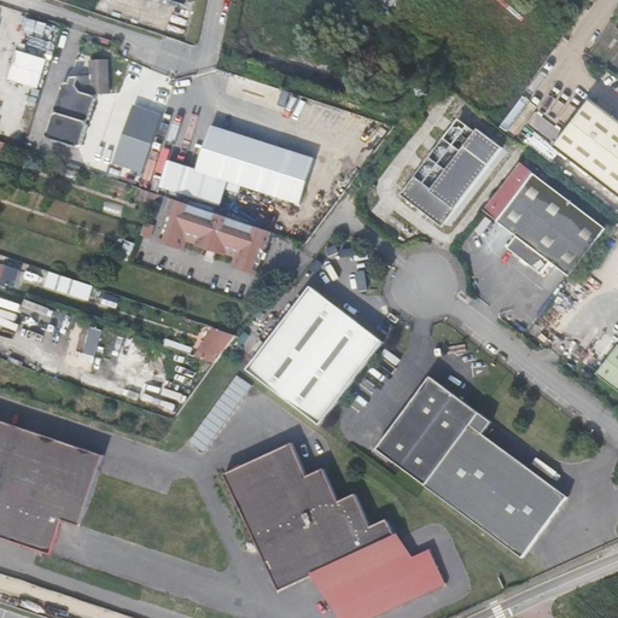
[(39,87),(47,57),(18,48),(10,79),(39,87)]
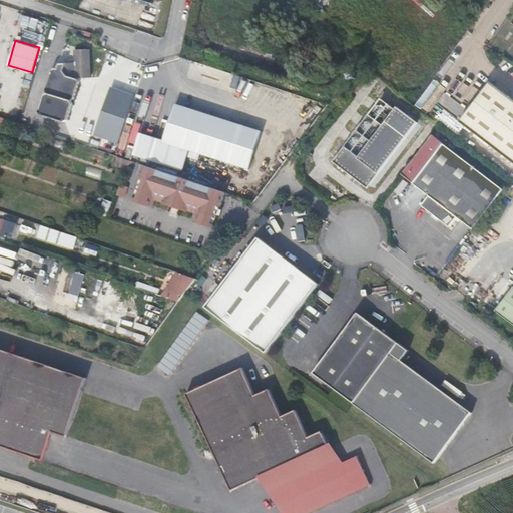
[(75,78),(90,78),(89,50),(75,50),(75,63),(58,64),(57,69),(55,68),(52,70),(45,91),(47,93),(44,95),(39,112),(40,115),(65,122),(68,120),(73,104),(71,101),(74,99),(79,83),(78,79),(75,78)]
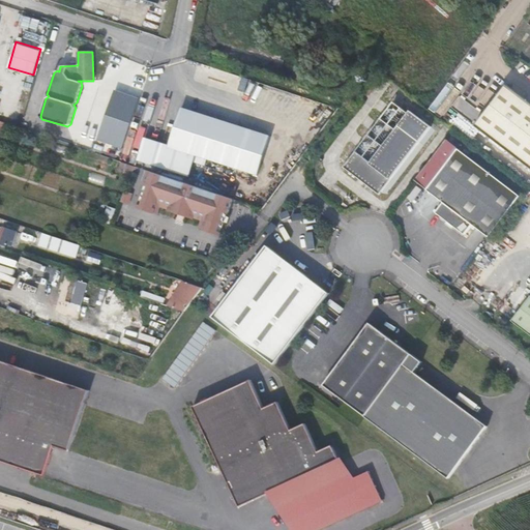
[(529,166),(529,101),(509,86),(477,126),(529,166)]
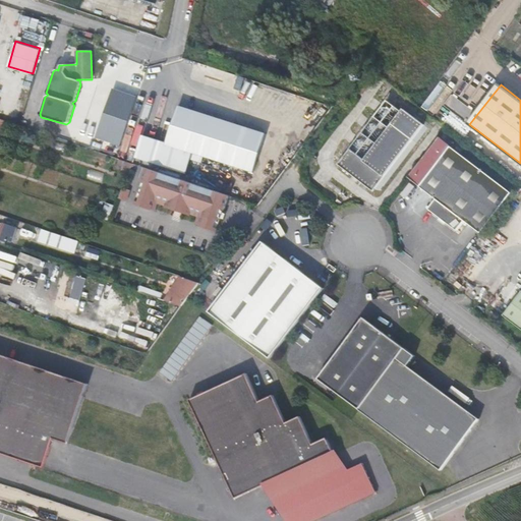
[(112,88),(98,138),(124,146),(128,130),(138,95),(112,88)]
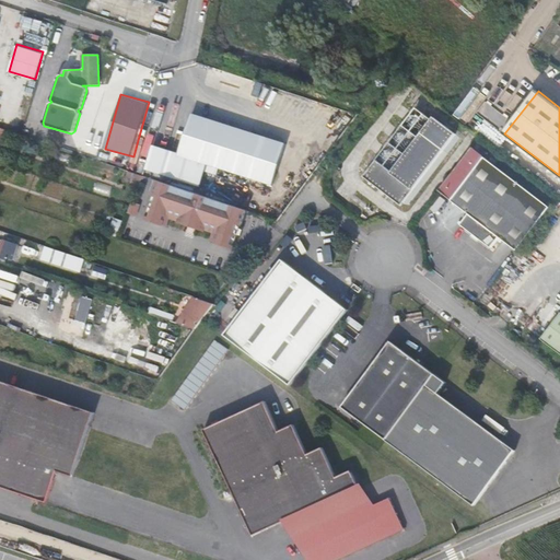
[(416,105),(362,176),(399,205),(453,135),(416,105)]
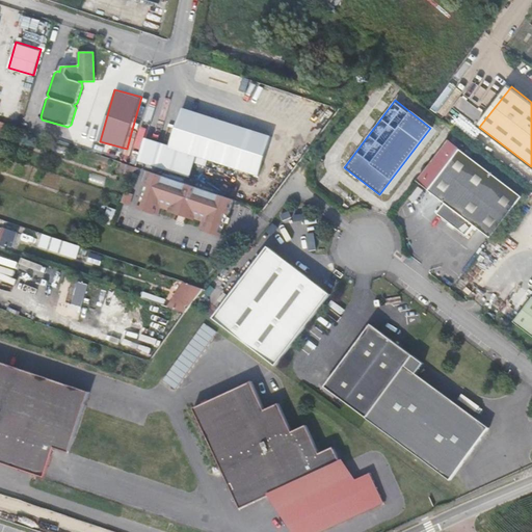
[(186,106),(181,123),(179,128),(174,143),(150,135),(141,159),(194,176),(202,153),(211,156),(208,163),(221,168),(224,160),(261,173),(271,140),(285,144),(289,132),(286,125),(240,110),(236,122),(186,106)]
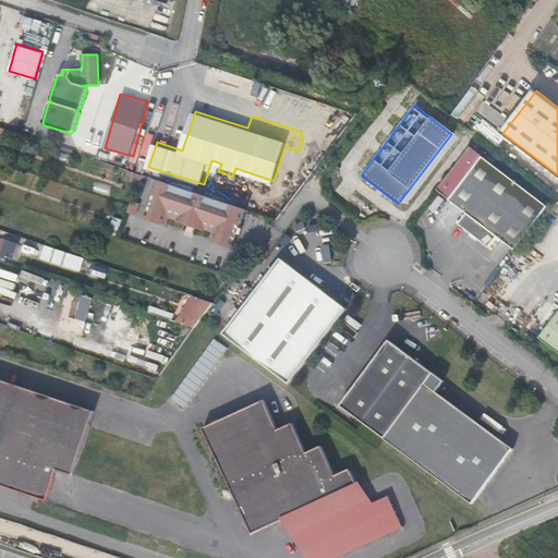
[(497,234),(514,249),(547,205),(483,154),(470,144),(455,164),(437,187),(449,197),(465,210),(457,221),(487,244),(497,234)]
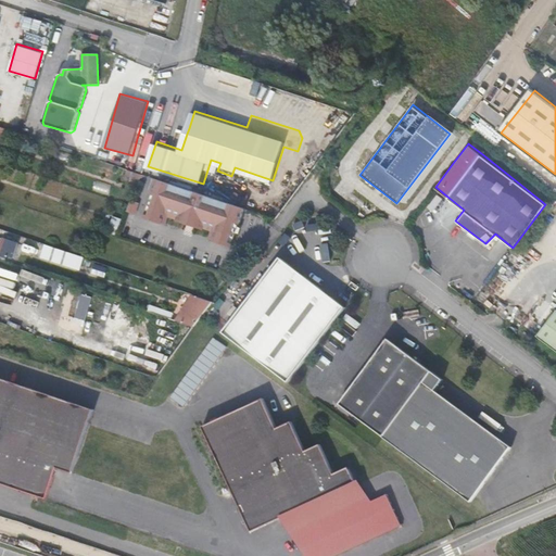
[(0,155),(0,162),(11,166),(12,160),(0,155)]
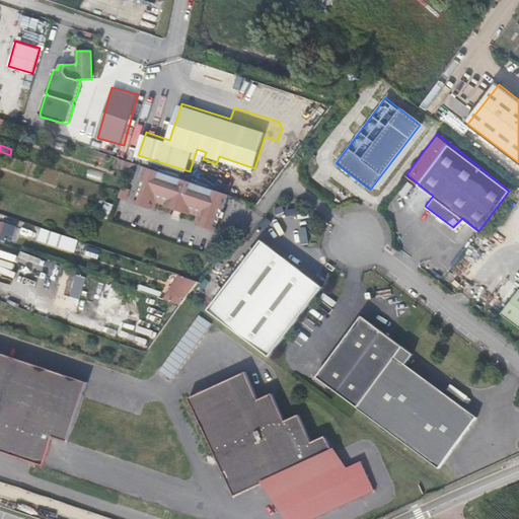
[(135,168),(137,163),(120,158),(116,168),(129,173),(131,166),(135,168)]
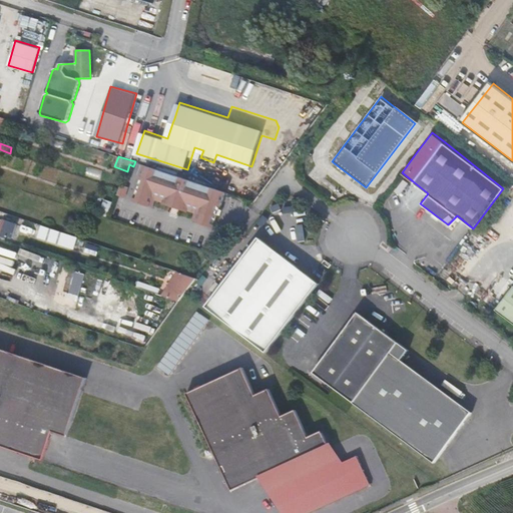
[(220,207),(225,193),(145,166),(140,180),(143,181),(136,201),(151,206),(154,196),(173,202),(172,206),(180,209),(181,205),(200,211),(196,221),(211,226),(217,206),(220,207)]
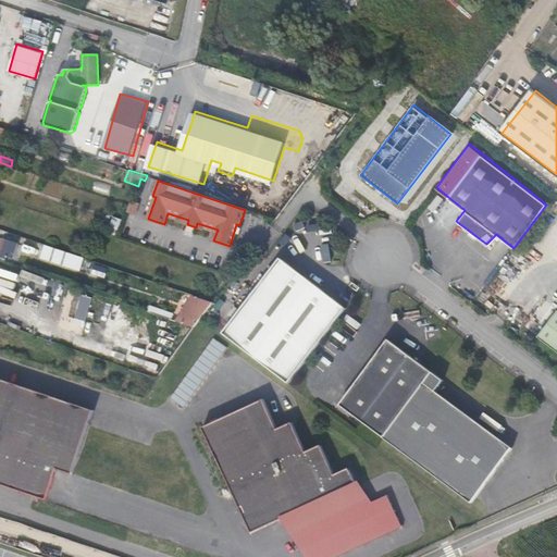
[(156,197),(152,196),(145,218),(148,219),(156,197)]
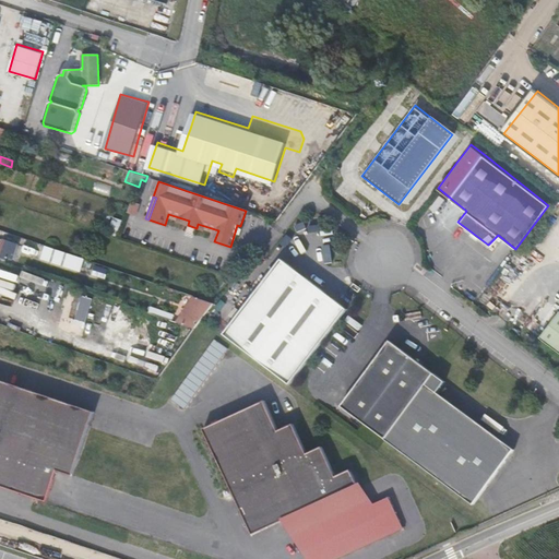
[(128,213),(135,215),(139,204),(131,201),(128,213)]
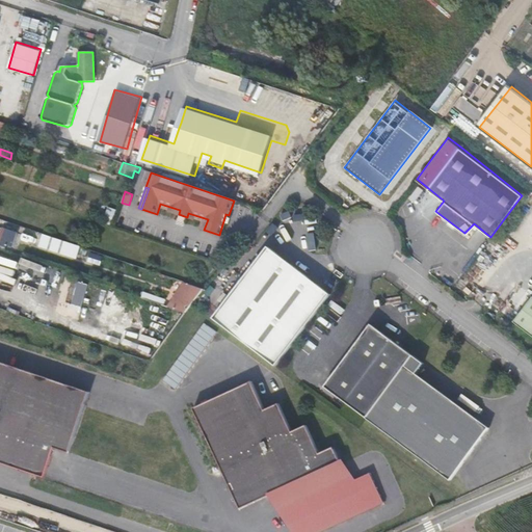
[(160,204),(157,214),(160,215),(162,209),(179,214),(180,210),(160,204)]
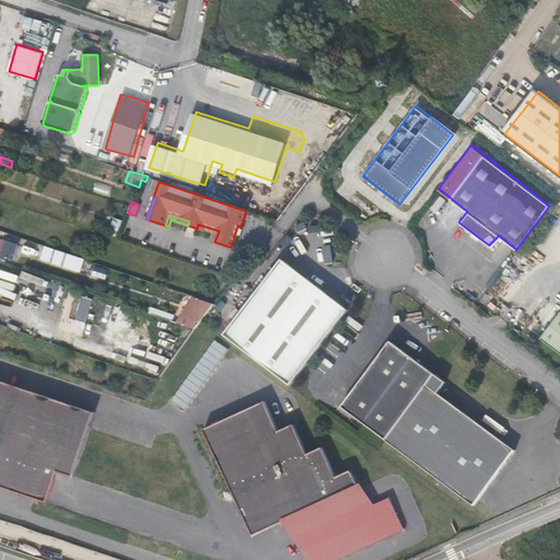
[(108,234),(117,237),(124,221),(114,218),(108,234)]
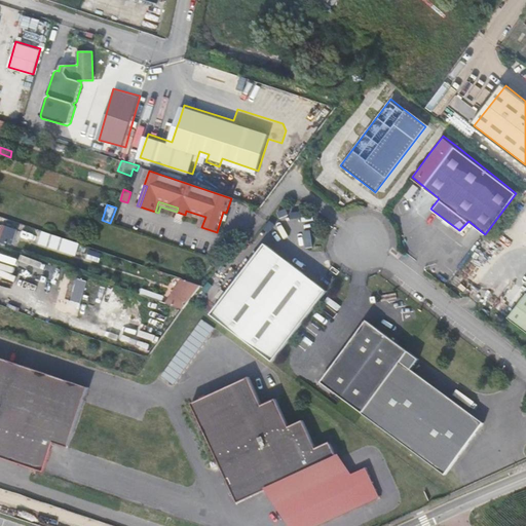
[(186,211),(185,215),(200,220),(198,226),(201,227),(205,217),(186,211)]
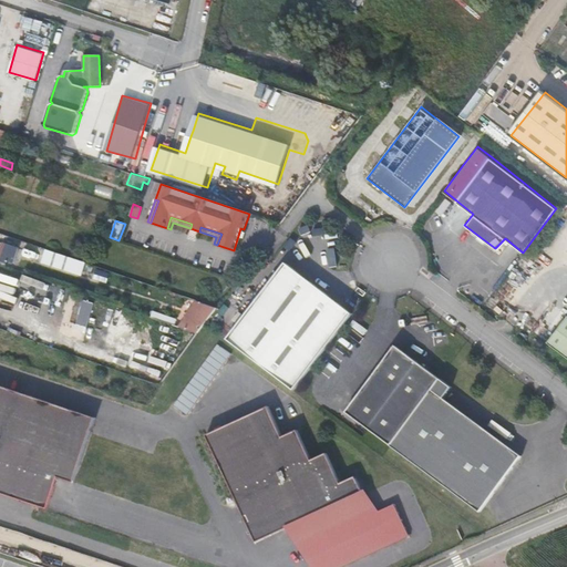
[(240,228),(234,250),(237,251),(244,229),(240,228)]
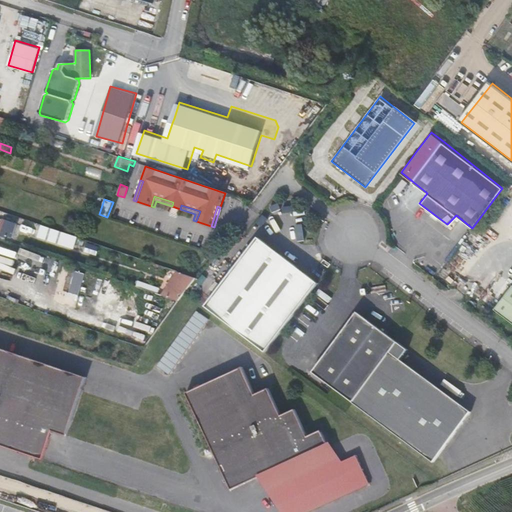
[(0,233),(12,238),(17,224),(2,219),(0,226),(0,233)]
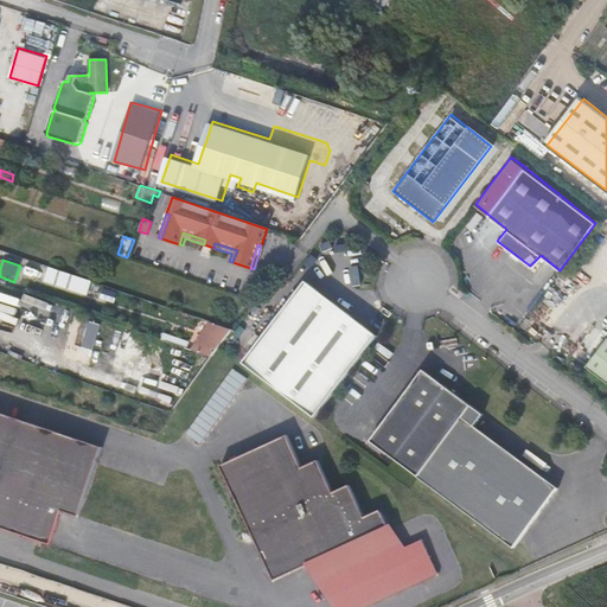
[(91,282),(49,267),(44,282),(88,296),(91,282)]
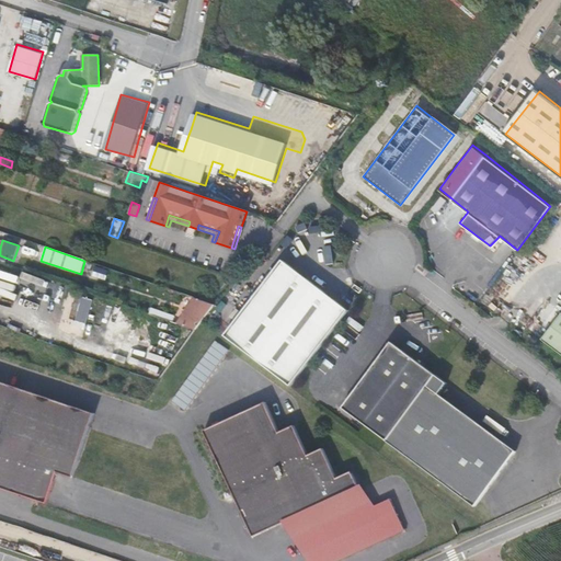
[(340,319),(347,309),(283,259),(224,333),(289,384),(302,367),(322,342),(324,339),(327,335),(340,319)]
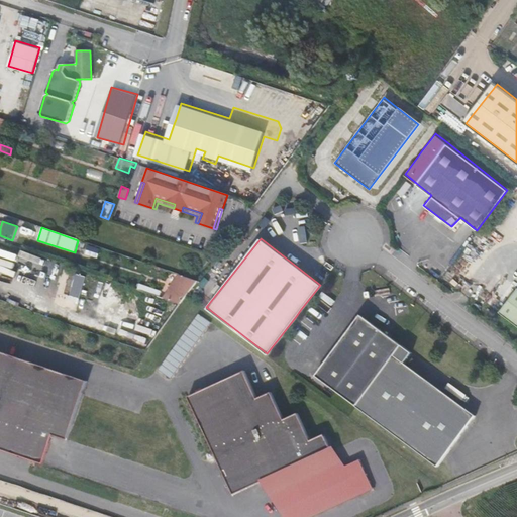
[(86,253),(97,257),(100,250),(88,246),(86,253)]
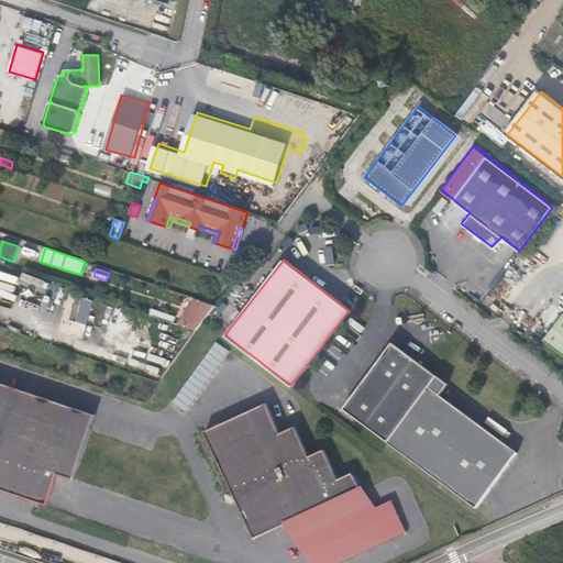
[(76,322),(86,326),(94,301),(84,299),(76,322)]
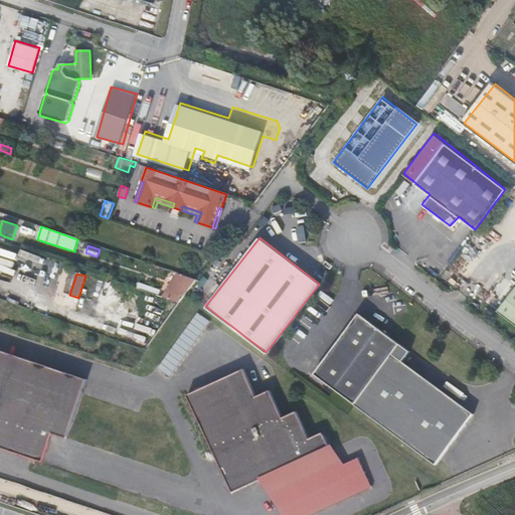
[(180,303),(197,281),(178,274),(162,297),(180,303)]
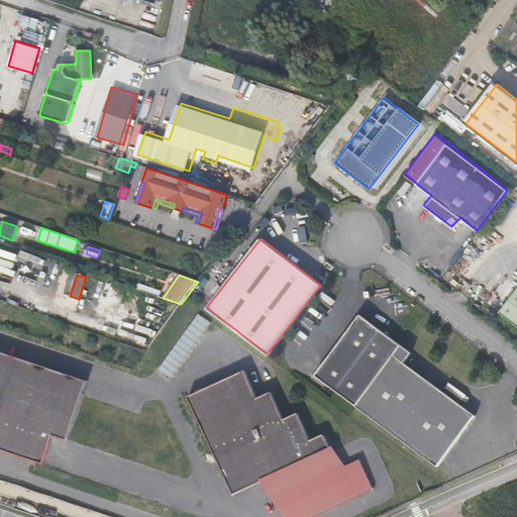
[(137,289),(160,297),(162,291),(139,284),(137,289)]
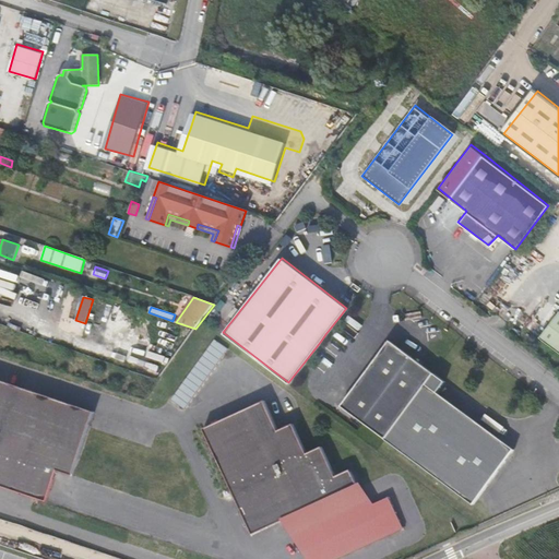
[(558,311),(552,319),(539,336),(558,352),(558,311)]
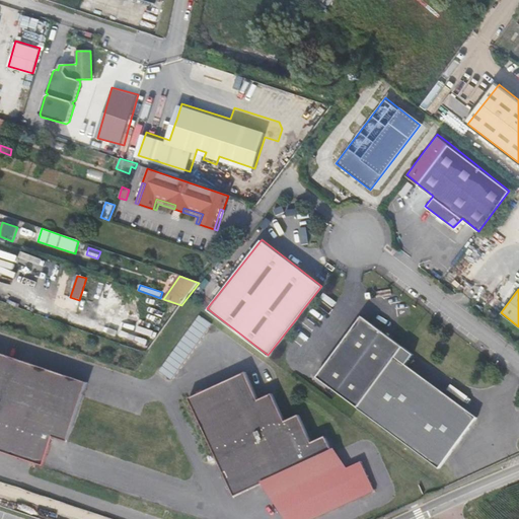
[(212,324),(200,315),(159,371),(171,380),(212,324)]
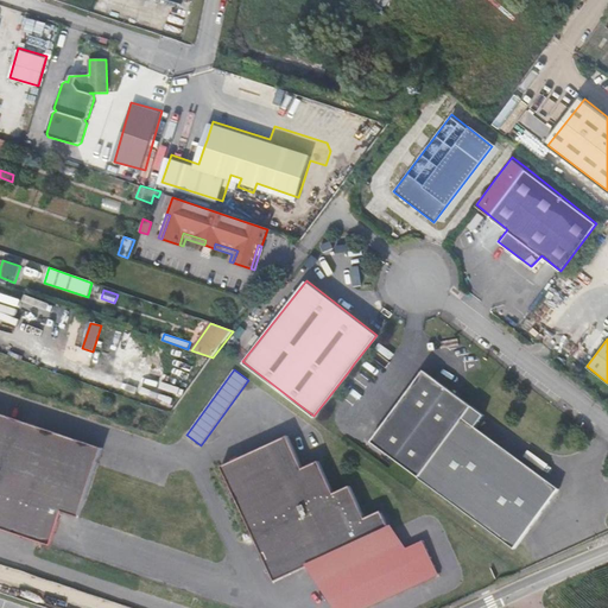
[(469,404),(420,369),(368,441),(416,476),(469,404)]
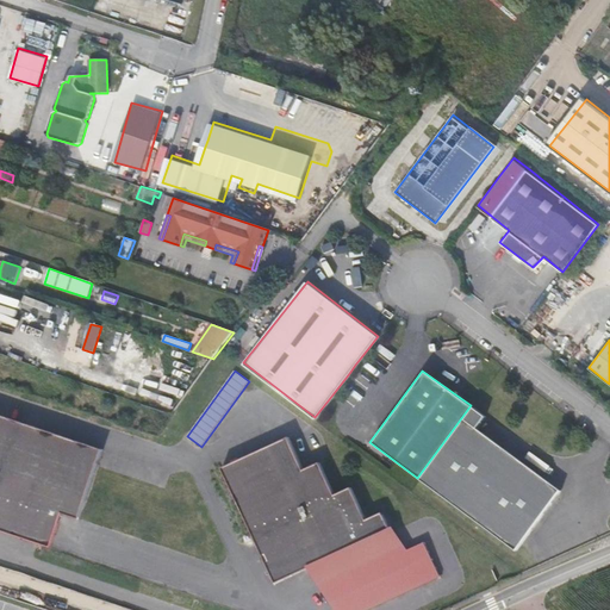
[(471,405),(417,478),(515,549),(556,489),(472,425),(481,414),(471,405)]
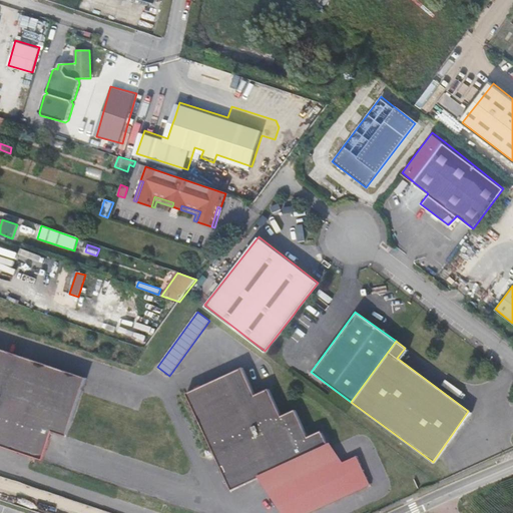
[(0,448),(42,463),(51,436),(66,440),(85,381),(0,352),(0,448)]
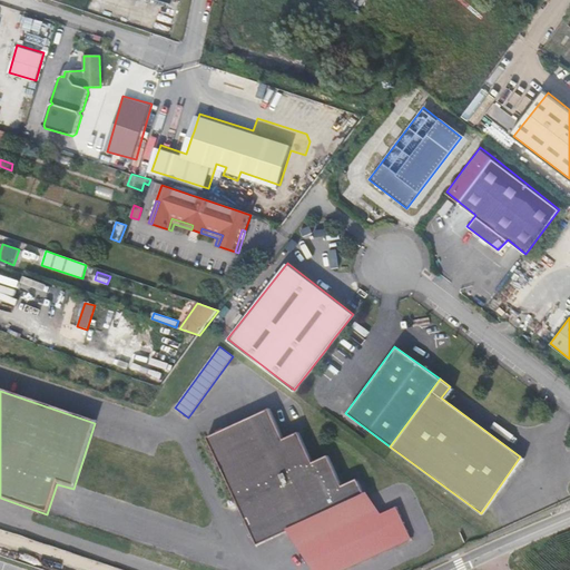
[(256,549),(293,533),(363,500),(354,481),(341,487),(326,457),(312,464),(298,434),(282,442),(268,412),(207,440),(231,492),(256,549)]
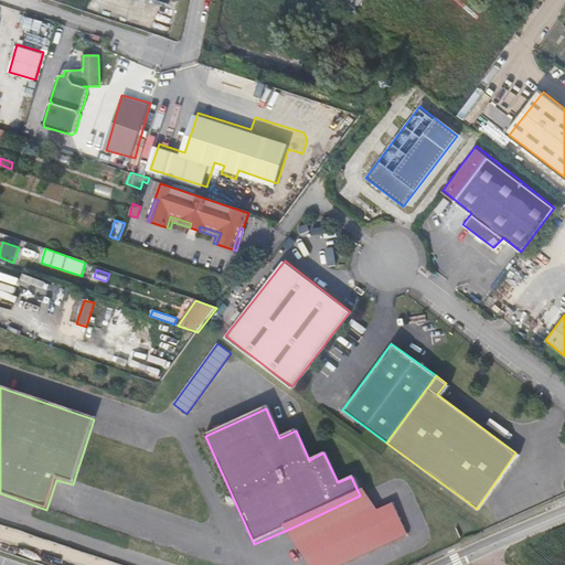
[(360,496),(290,529),(298,546),(368,515),(360,496)]
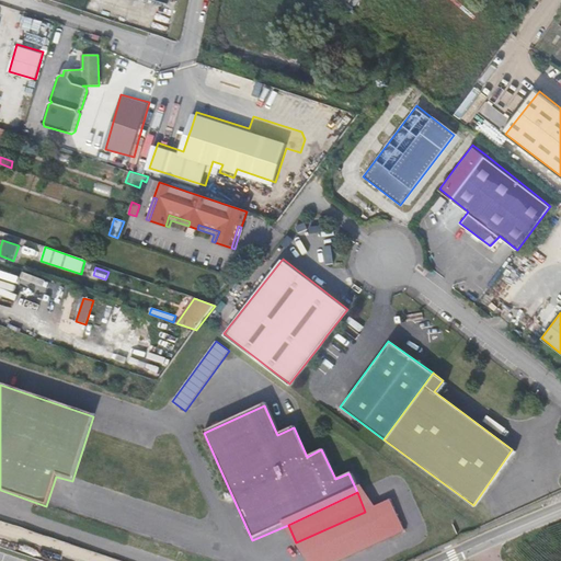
[(365,512),(296,542),(304,560),(343,560),(403,534),(388,501),(365,512)]
